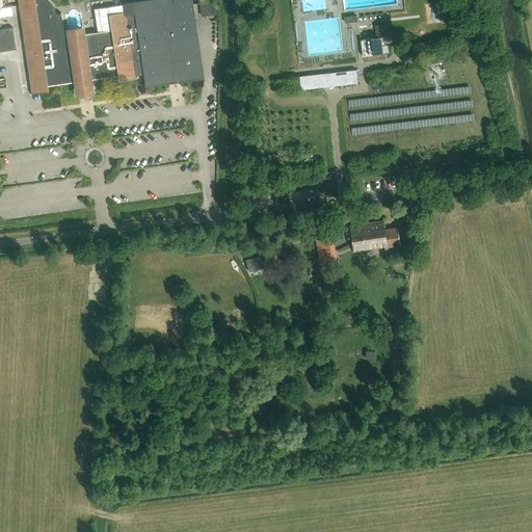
[(2,0),(0,0),(0,17),(12,15),(10,3),(3,4),(2,0)]
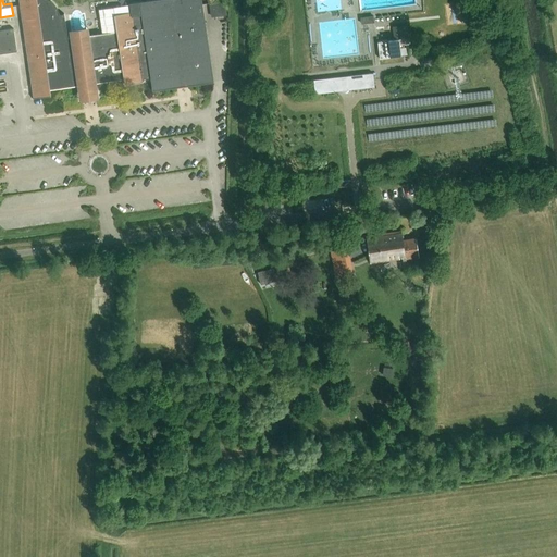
[(102,34),(89,36),(88,27),(70,31),(71,38),(66,38),(63,14),(58,14),(58,12),(57,10),(56,8),(53,5),(52,3),(50,1),(48,0),(19,0),(34,98),(50,96),(49,90),(77,86),(79,101),(98,99),(96,84),(124,79),(125,85),(141,83),(140,79),(151,78),(153,91),(212,83),(199,0),(149,0),(140,1),(143,14),(132,16),(132,13),(128,13),(127,5),(99,10),(102,34)]
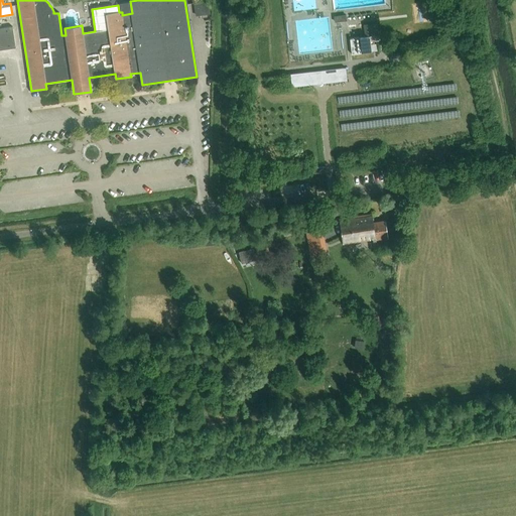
[(208,14),(206,1),(192,3),(194,16),(208,14)]
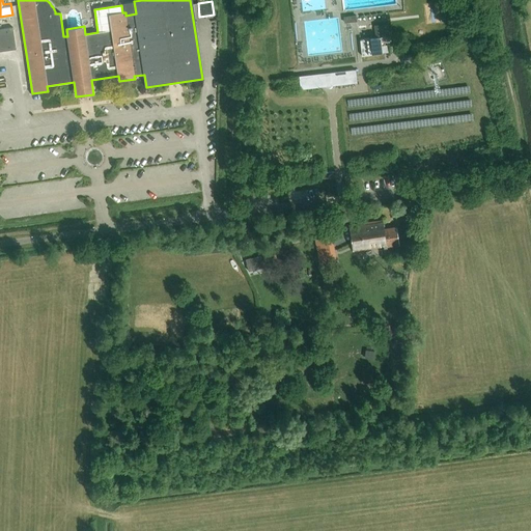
[(375,37),(390,36),(389,23),(373,25),(375,37)]
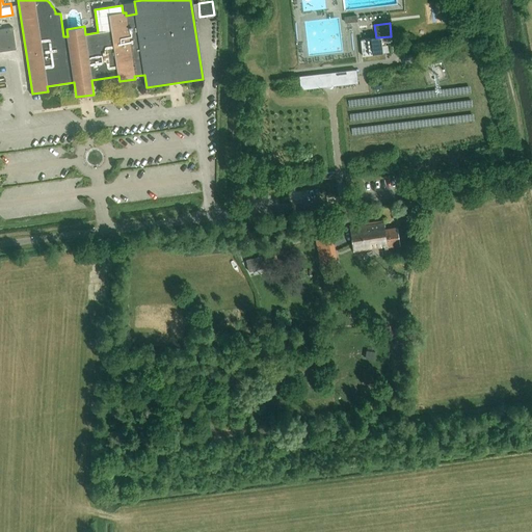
[(0,51),(16,50),(12,28),(0,29),(0,51)]
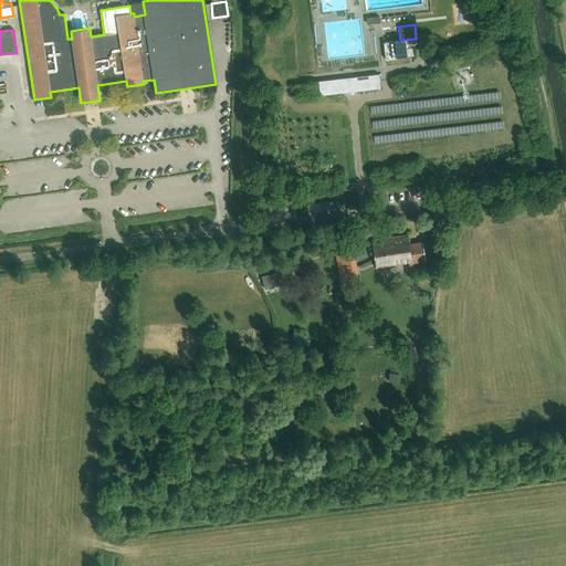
[(407,49),(407,45),(417,44),(416,39),(399,41),(390,41),(384,42),(386,61),(413,58),(413,48),(407,49)]
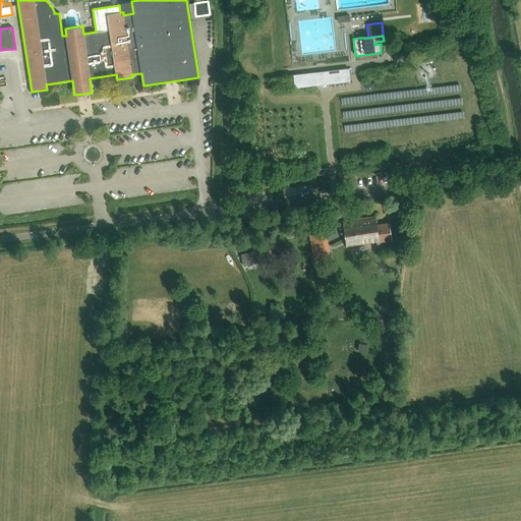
[(350,81),(349,68),(329,71),(330,83),(350,81)]
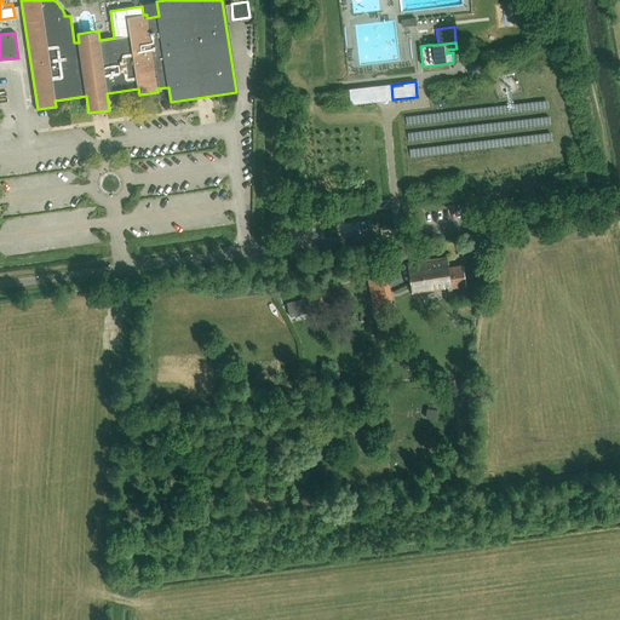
[(373,87),(349,90),(351,105),(375,102),(373,87)]
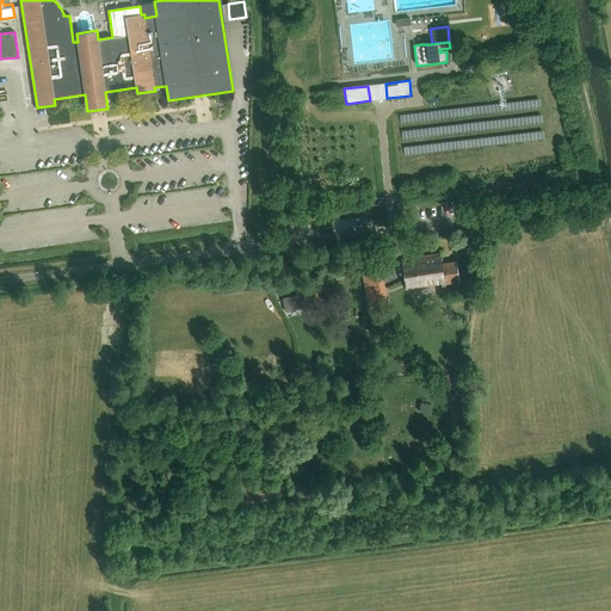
[(372,87),(374,100),(382,99),(381,87),(372,87)]
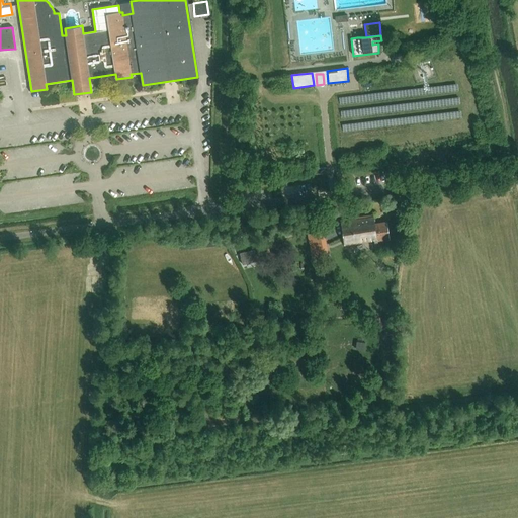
[(376,241),(376,242),(390,240),(386,222),(374,224),(372,216),(340,221),(344,246),(376,241)]
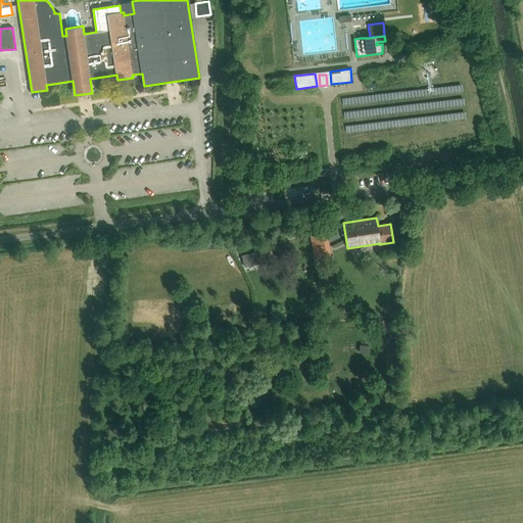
[(331,258),(326,234),(315,236),(310,237),(311,242),(314,254),(315,263),(320,262),(331,258)]
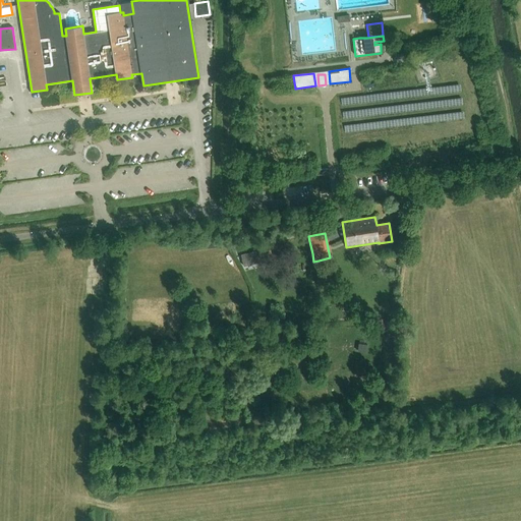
[(242,267),(263,263),(261,250),(239,254),(242,267)]
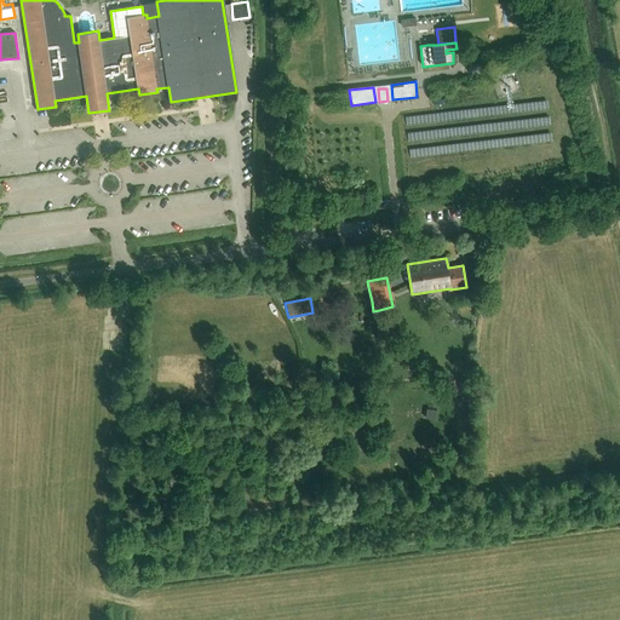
All buildings are outlined.
